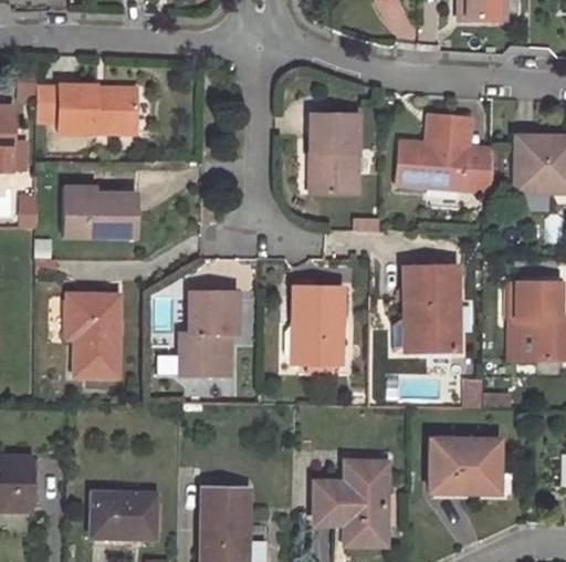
[(465,0),(465,16),(505,16),(505,0),(465,0)]
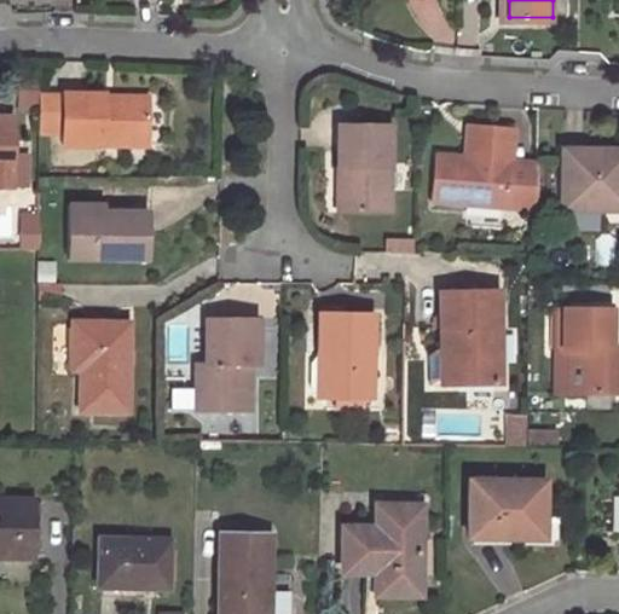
[(35,106),(35,82),(21,82),(21,106),(35,106)]
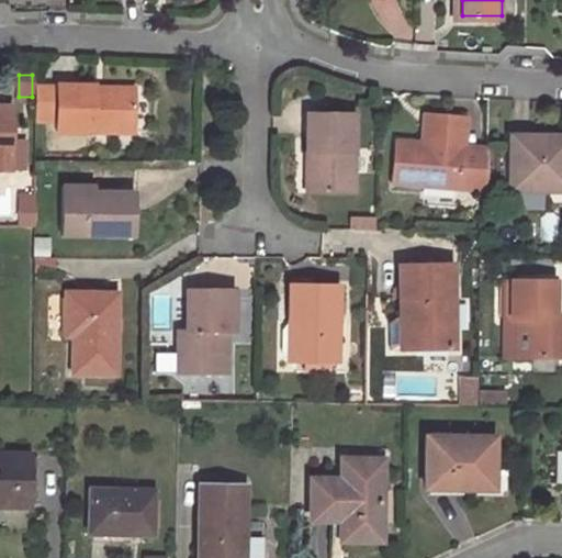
[(36,115),(58,115),(58,82),(36,82),(36,115)]
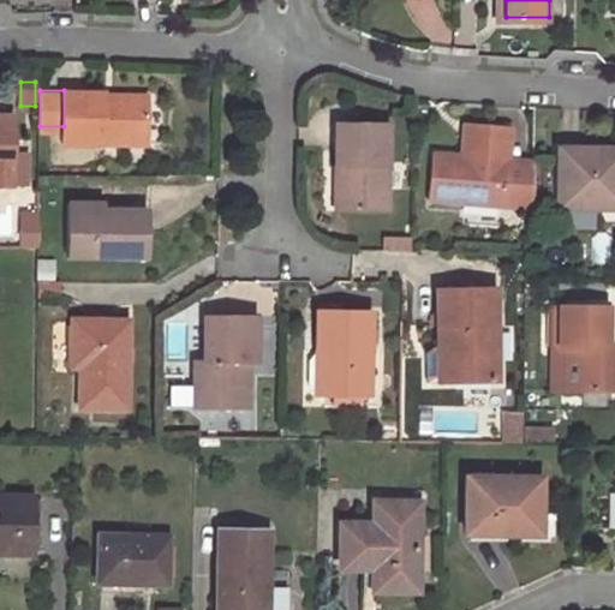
[(64,141),(148,141),(148,96),(105,96),(105,90),(64,90),(64,126),(64,141)]
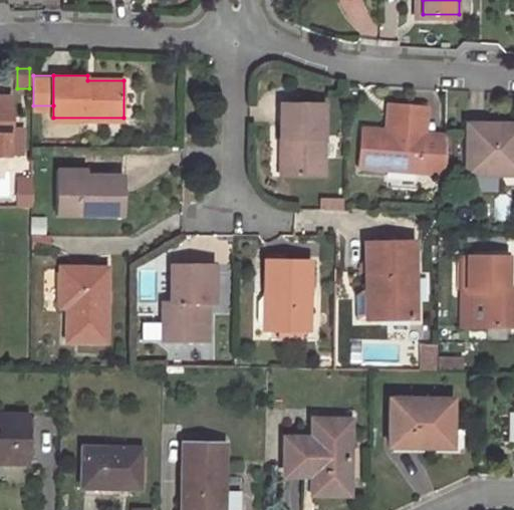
[(9,95),(0,94),(0,152),(11,152),(9,95)]
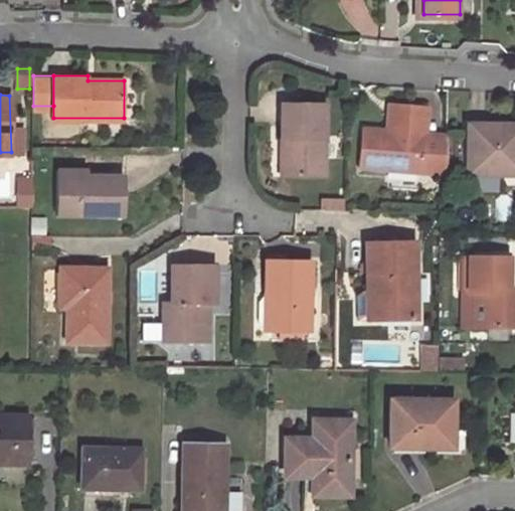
[(319,103),(275,103),(276,137),(282,137),(283,173),(319,173),(319,103)]
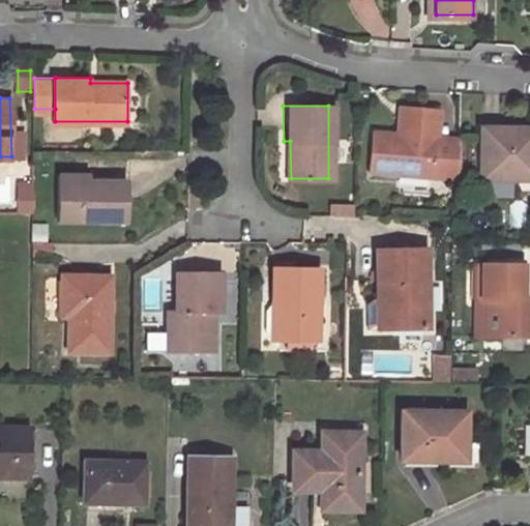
[(441,109),(408,107),(406,134),(399,134),(376,132),(374,170),(437,174),(439,137),(441,109)]
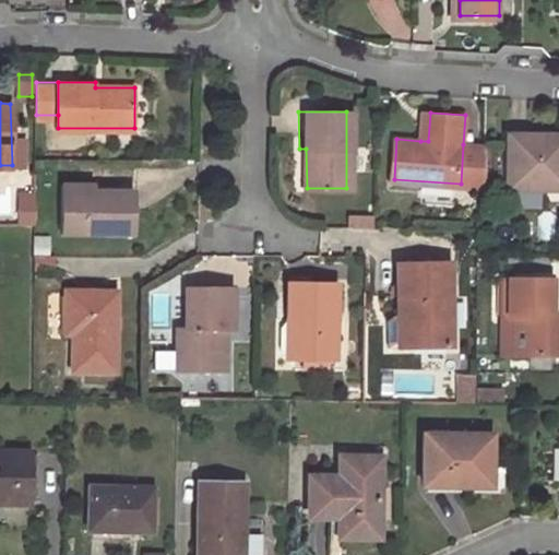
[(428,141),(430,113),(421,113),(420,141),(428,141)]
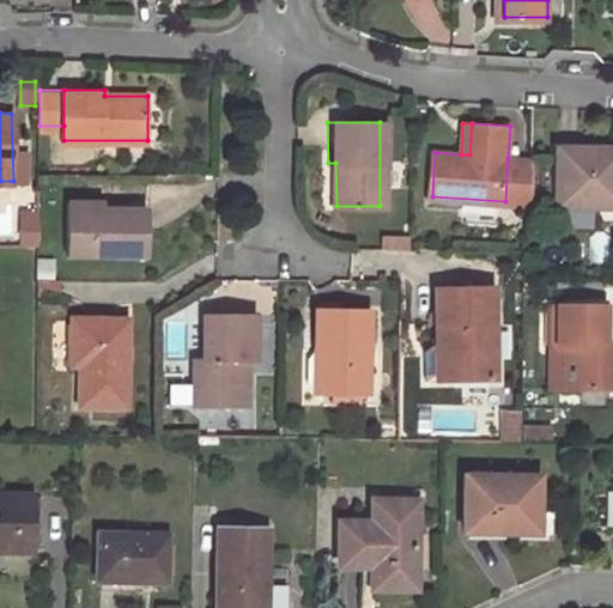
[(612,146),(554,146),(554,205),(612,205),(612,146)]
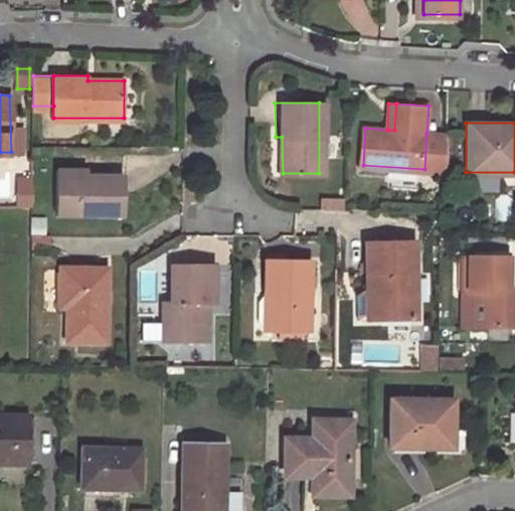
[(449,133),(426,133),(424,169),(450,171),(449,133)]
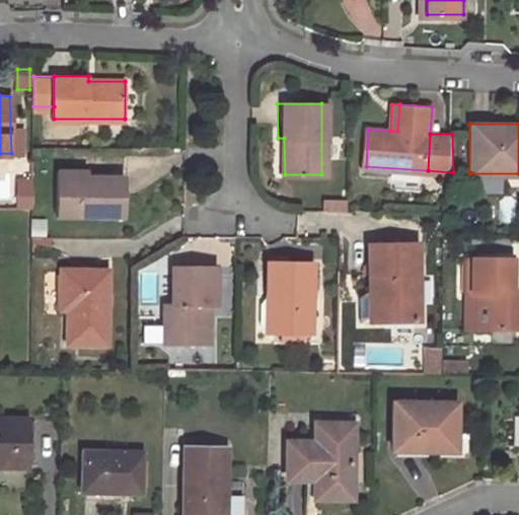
[(86,177),(86,173),(86,167),(57,168),(57,178),(86,177)]
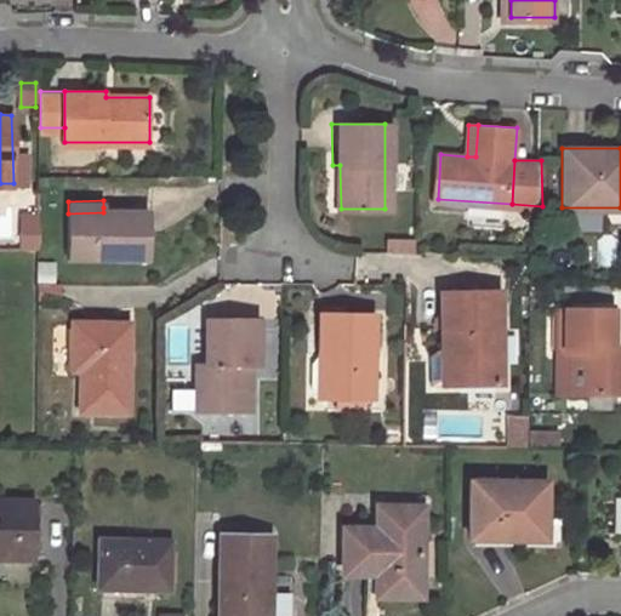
[(148,206),(103,207),(103,212),(68,214),(68,257),(149,256),(148,206)]
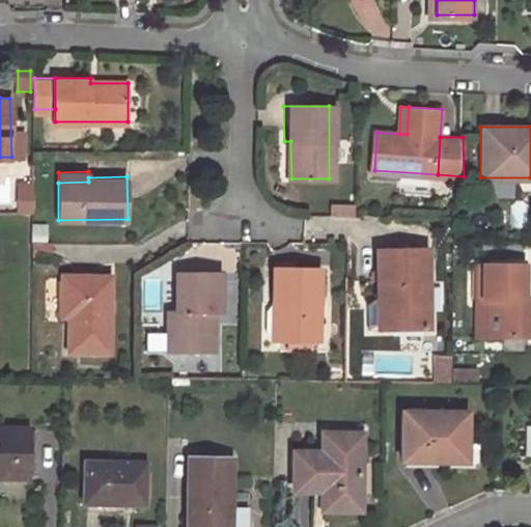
[(362,203),(339,203),(338,215),(362,215),(362,203)]
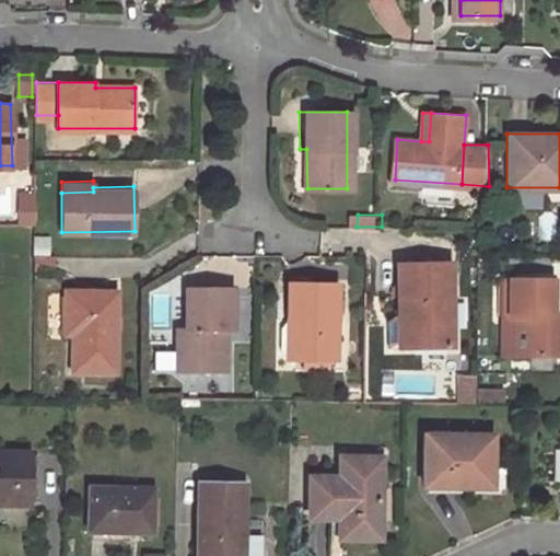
[(34,248),(50,248),(50,234),(34,234),(34,248)]
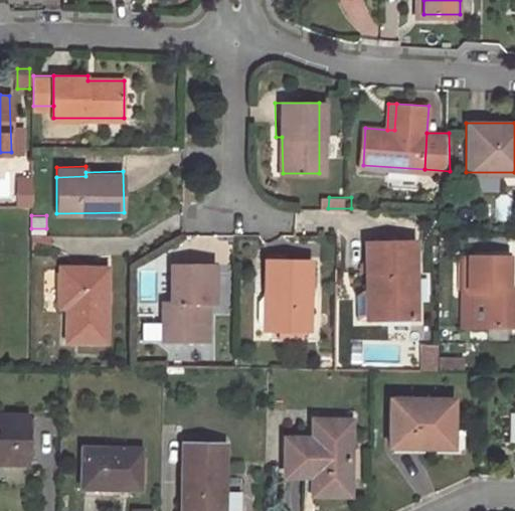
[(409,315),(409,240),(360,241),(361,285),(370,285),(369,315),(409,315)]
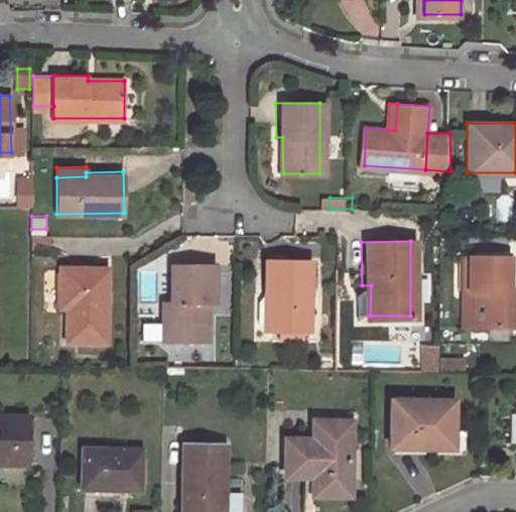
[(511,256),(465,256),(466,289),(476,288),(477,325),(515,325),(515,286),(511,287),(511,256)]
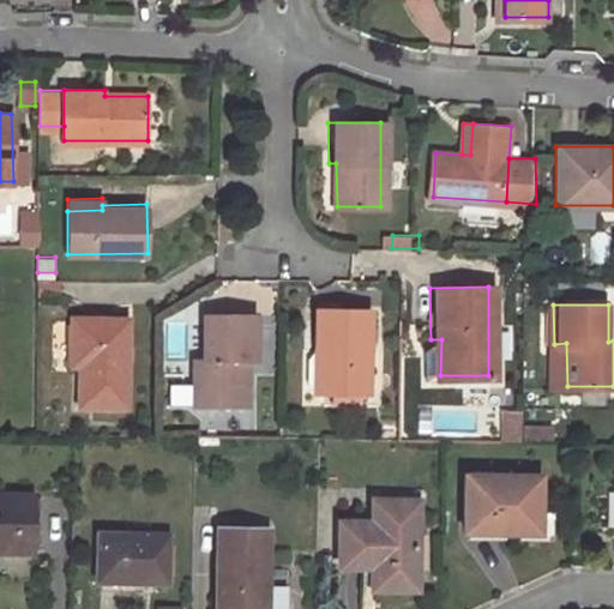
[(368,307),(314,307),(314,345),(325,345),(324,390),(333,390),(359,391),(369,391),(368,307)]
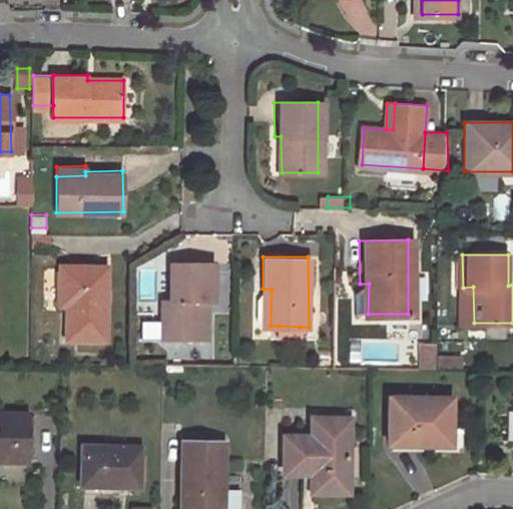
[(106,264),(59,264),(60,291),(67,291),(67,307),(68,341),(106,341),(106,264)]
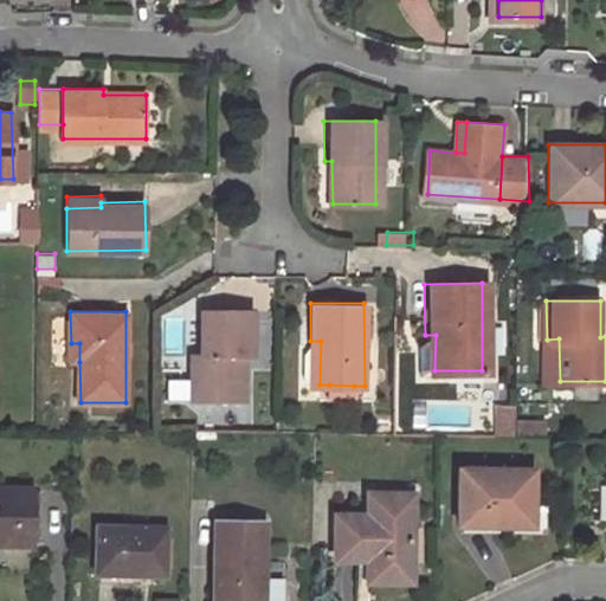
[(252,312),(201,311),(200,355),(191,355),(192,381),(199,381),(199,402),(245,401),(244,370),(240,370),(239,357),(252,357),(252,312)]
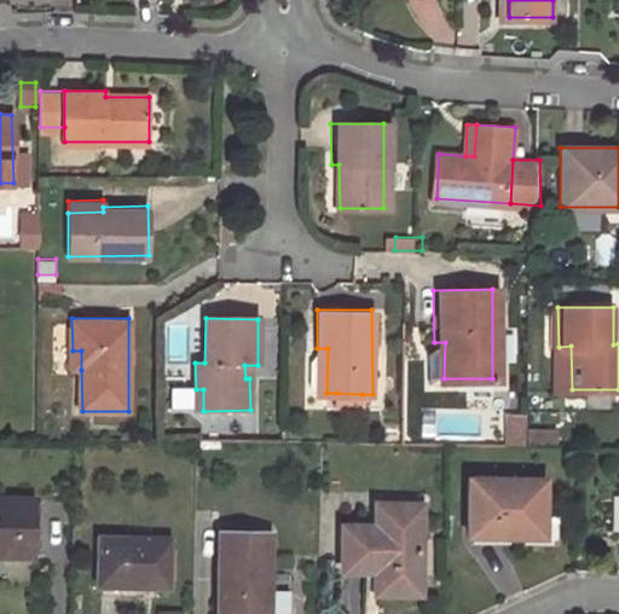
[(444,378),(445,342),(434,342),(434,380),(444,378)]
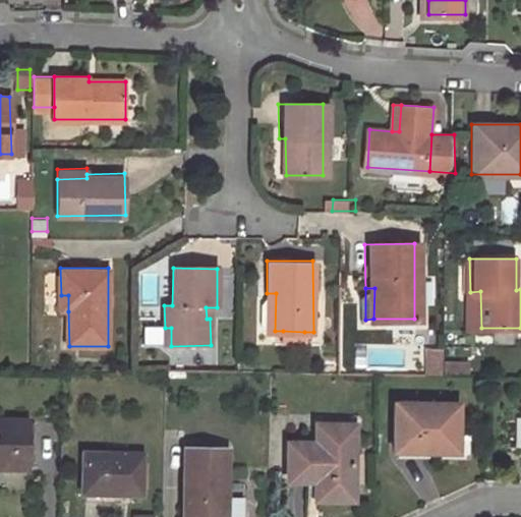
[(480,291),(470,292),(471,328),(481,328),(480,291)]
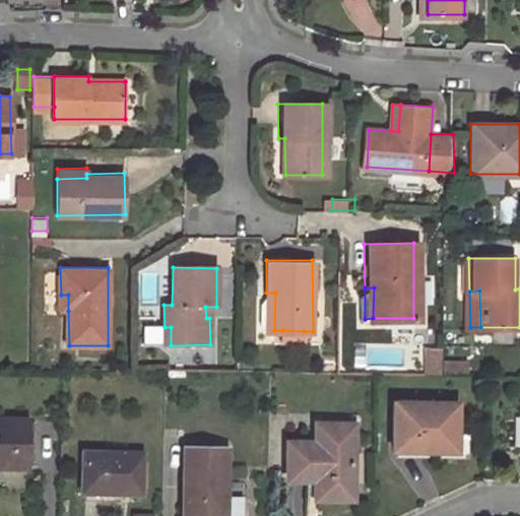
[(275,293),(266,293),(266,330),(274,330),(275,293)]
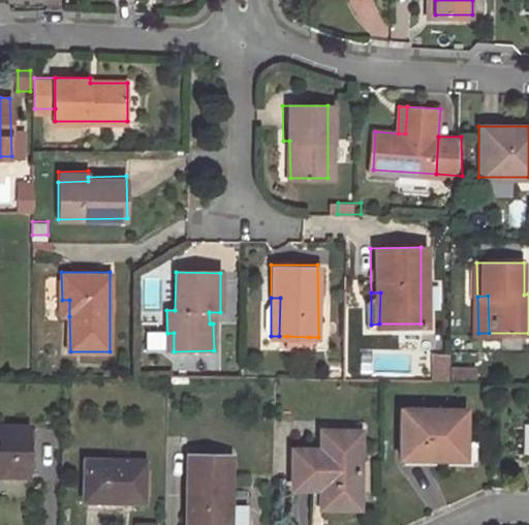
[(466,408),(403,406),(401,455),(464,457),(466,408)]
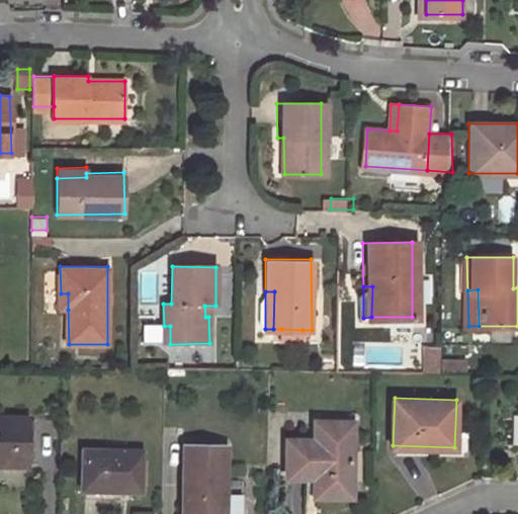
[(28,413),(0,412),(0,464),(28,465),(28,413)]
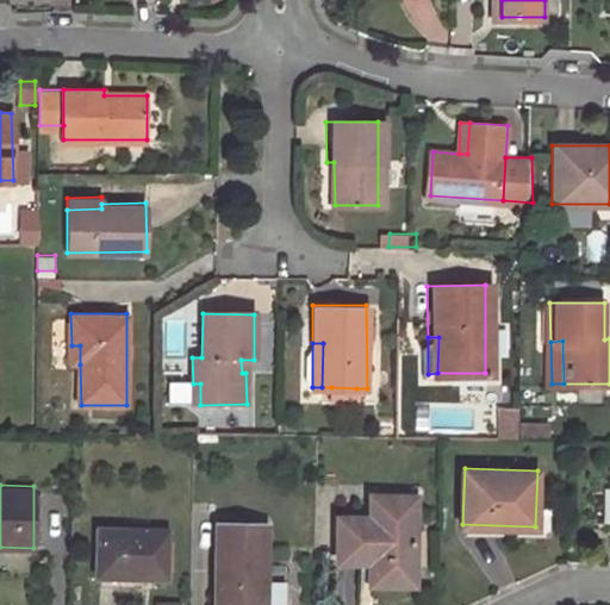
[(415,498),(371,497),(371,518),(338,518),(338,559),(369,559),(369,582),(412,584),(415,498)]
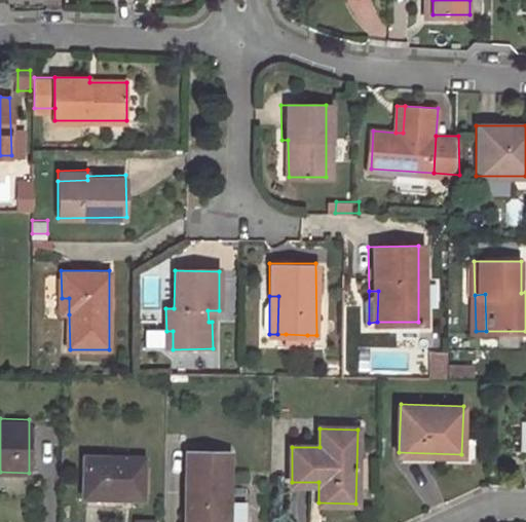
[(227,521),(229,451),(187,450),(185,521),(227,521)]
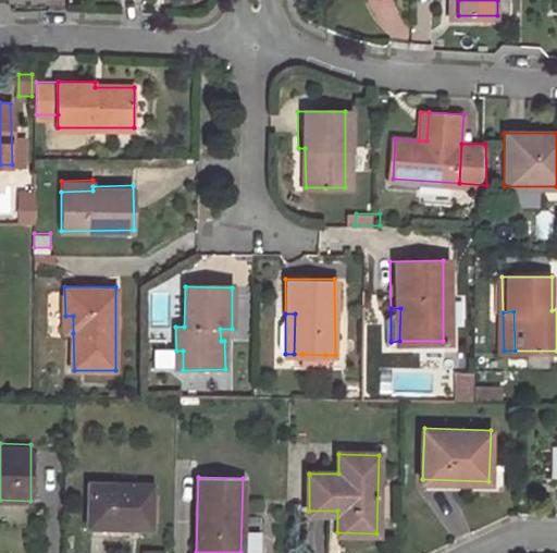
[(155,486),(89,482),(87,526),(153,528),(155,486)]
